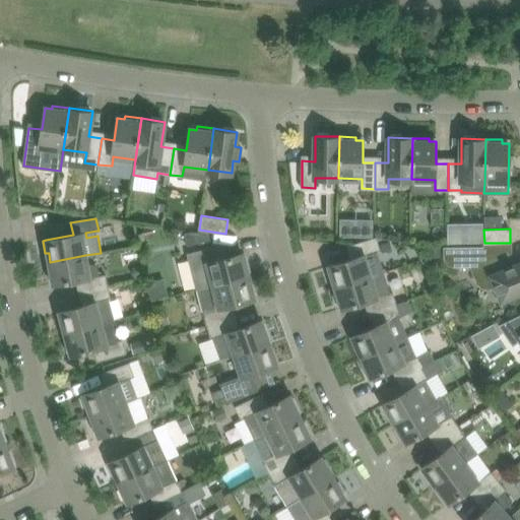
[(364,255),(380,250),(376,238),(351,245),(355,257),(329,265),(335,286),(336,286),(371,276),(364,255)]
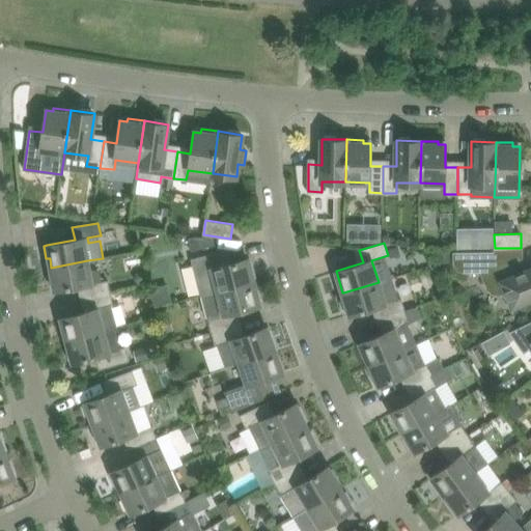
[(530,268),(523,272),(520,266),(522,266),(521,248),(495,248),(454,249),(454,260),(455,262),(456,266),(458,268),(460,270),(463,271),(466,271),(481,271),(486,283),(487,286),(488,289),(492,291),(494,292),(497,294),(501,294),(504,292),(506,290),(512,305),(530,297),(530,268)]
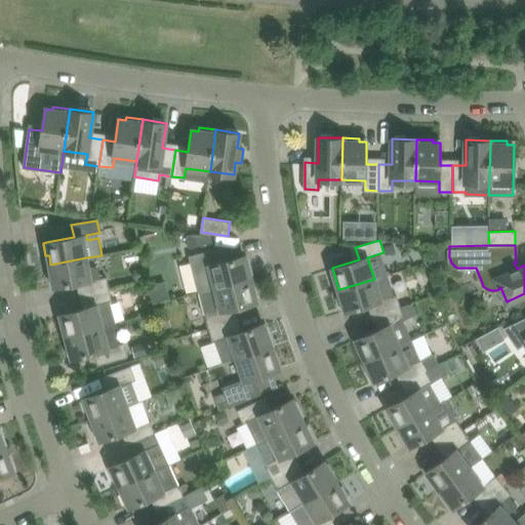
[(249,258),(246,259),(245,255),(218,263),(215,250),(190,256),(199,291),(250,278),(249,275),(252,274),(249,258)]
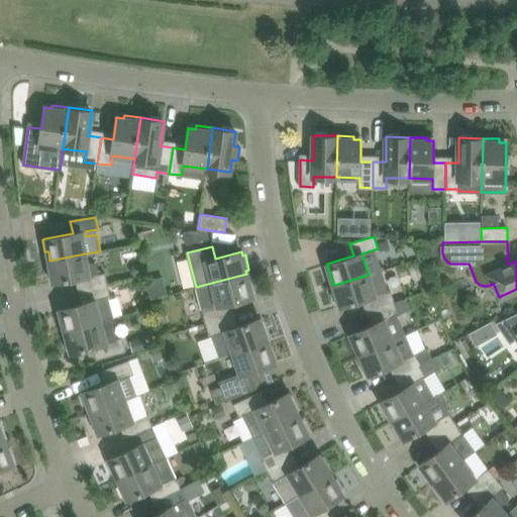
[(93,264),(87,264),(85,253),(49,261),(50,267),(48,267),(50,279),(53,278),(54,282),(80,278),(83,290),(108,284),(105,273),(99,274),(98,267),(93,264)]
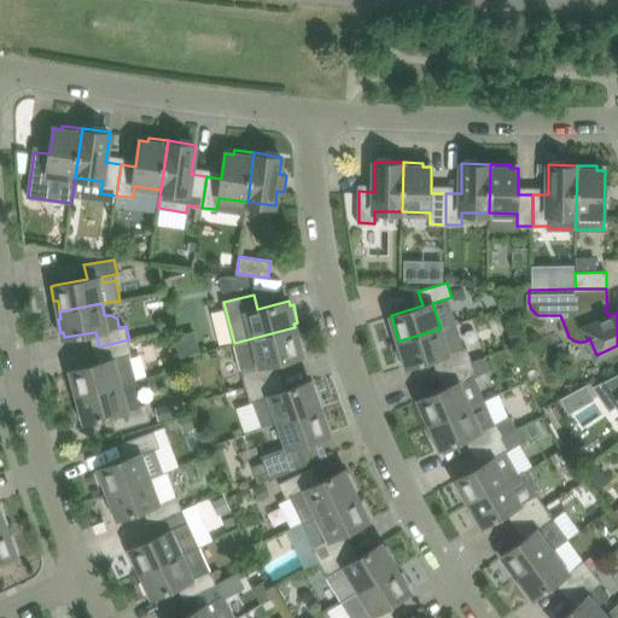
[(472,361),(467,348),(464,348),(456,325),(441,330),(441,328),(400,340),(398,340),(401,348),(398,349),(402,362),(406,361),(407,367),(438,357),(443,372),(472,361)]
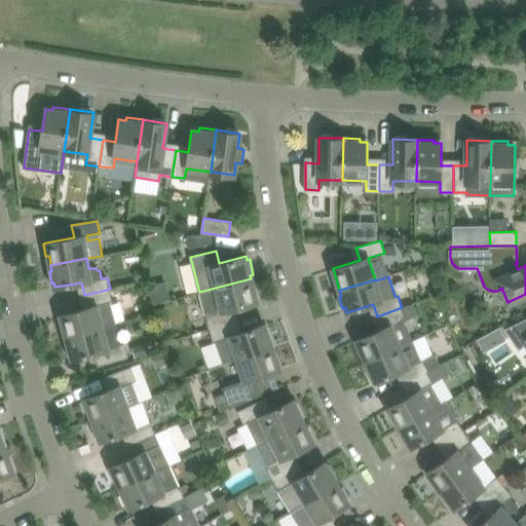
[(230,309),(260,302),(256,286),(253,286),(251,278),(199,292),(205,315),(210,329),(234,321),(230,309)]
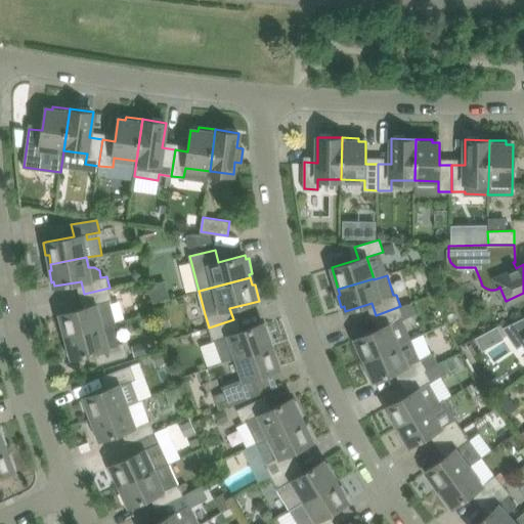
[(110,288),(84,294),(87,306),(60,313),(67,336),(101,325),(115,322),(108,301),(112,300),(110,288)]
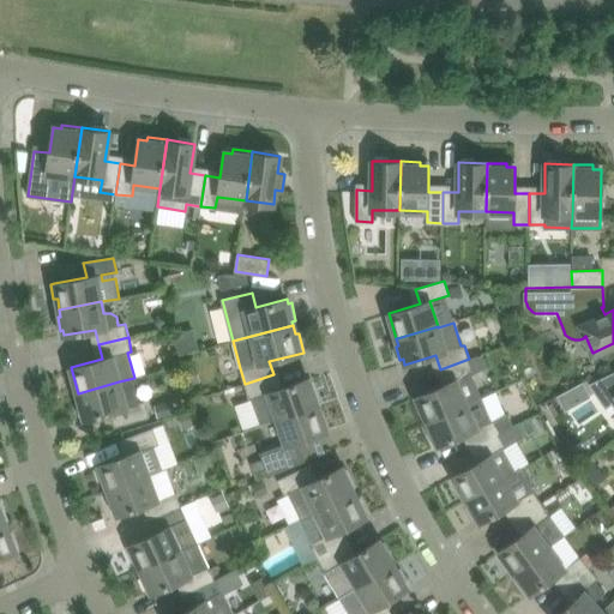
[(481,354),(469,359),(440,368),(440,369),(446,384),(414,397),(420,413),(422,411),(427,421),(482,397),(471,374),(487,368),(481,354)]
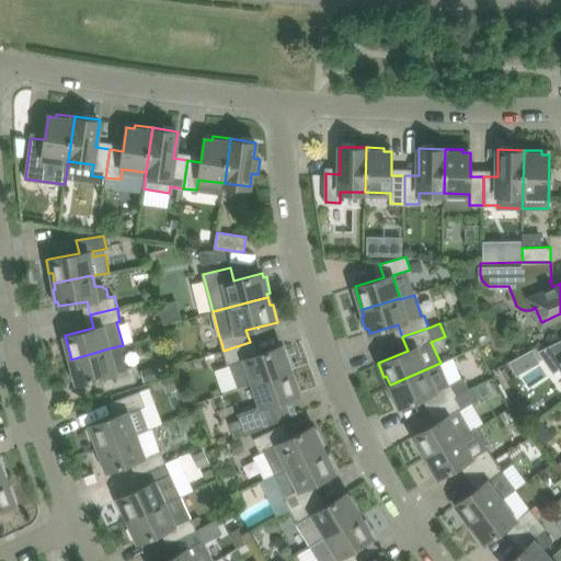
[(560,340),(540,351),(553,370),(559,367),(560,370),(560,340)]
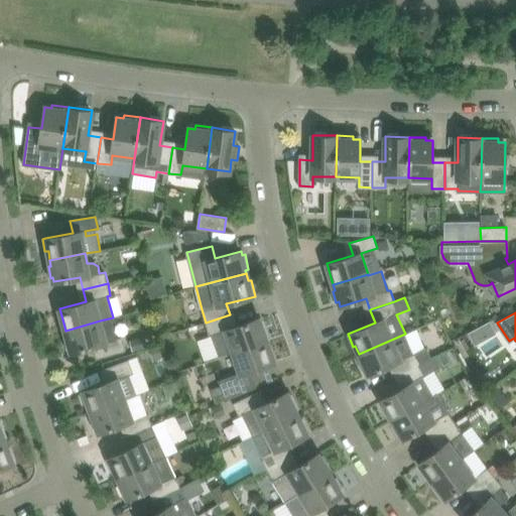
[(263,320),(260,321),(259,317),(233,327),(230,314),(206,323),(210,336),(212,335),(220,357),(233,352),(266,340),(265,336),(268,335),(263,320)]
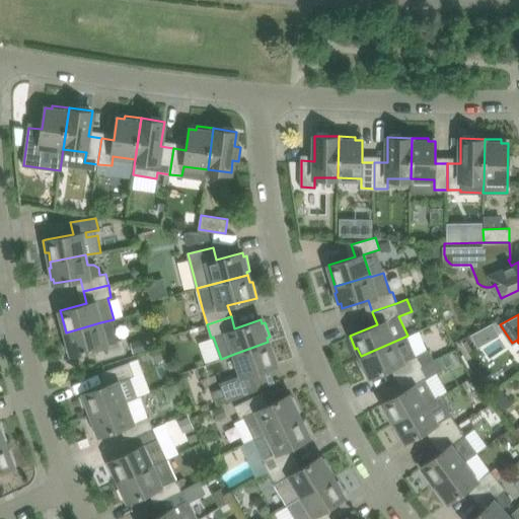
[(126,352),(123,340),(120,341),(114,319),(100,322),(66,332),(67,339),(65,339),(68,351),(70,350),(71,354),(97,347),(100,359),(126,352)]
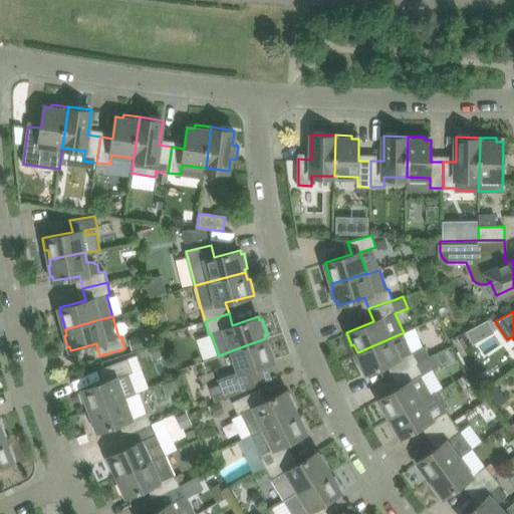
[(420,362),(430,356),(425,345),(423,346),(412,351),(404,332),(357,352),(359,357),(357,358),(362,369),(364,368),(366,372),(391,362),(397,373),(420,361),(420,362)]
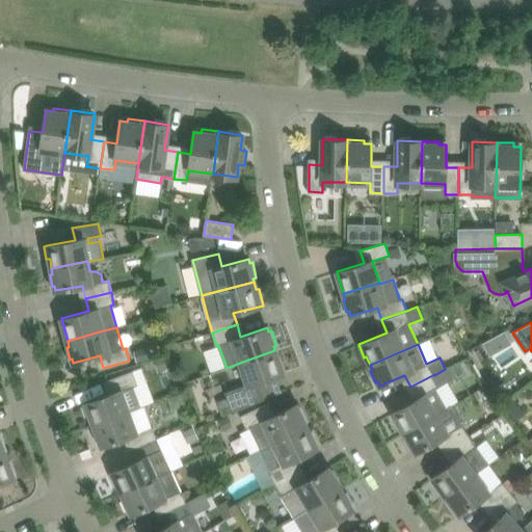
[(263,400),(257,382),(283,373),(274,350),(240,363),(248,386),(225,393),(233,413),(263,400)]
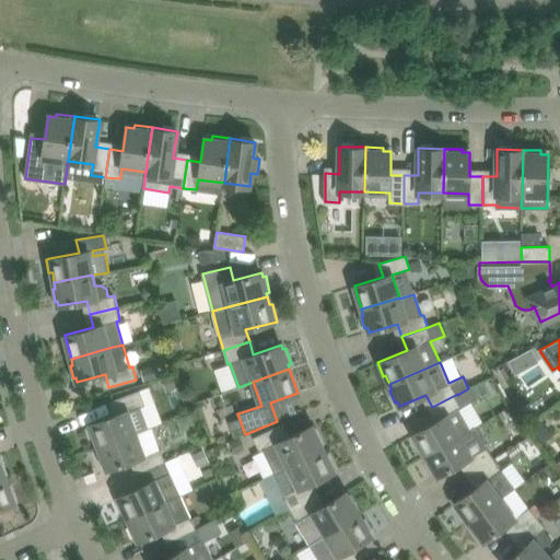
[(470,429),(458,408),(463,406),(478,397),(473,386),(468,388),(457,395),(457,394),(432,407),(439,419),(413,434),(426,455),(459,435),(470,429)]
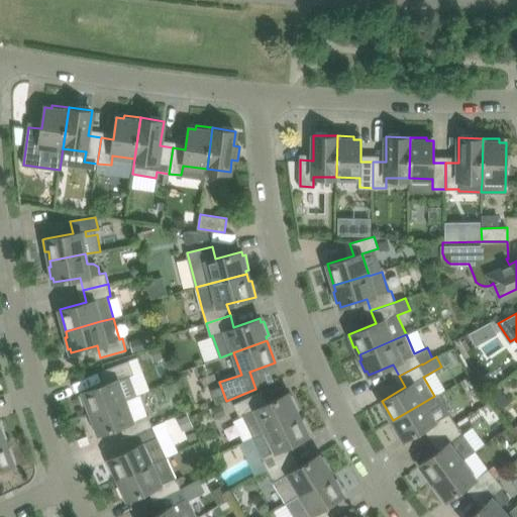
[(136,395),(129,375),(133,374),(128,362),(104,371),(109,382),(84,391),(84,392),(81,393),(85,405),(88,404),(91,412),(125,400),(136,395)]
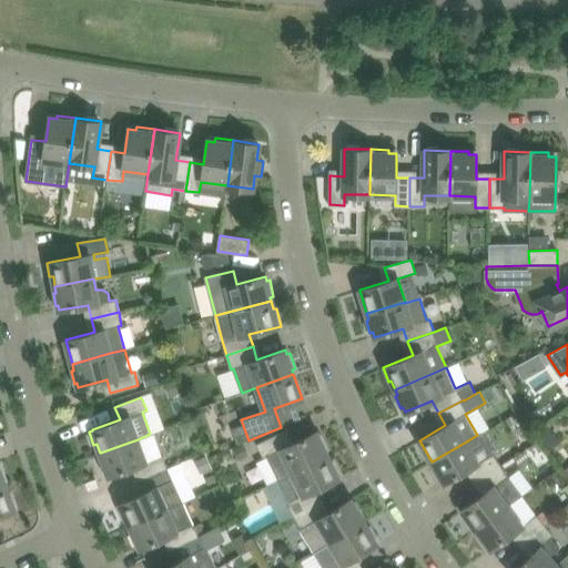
[(193,419),(180,424),(184,438),(199,434),(193,419)]
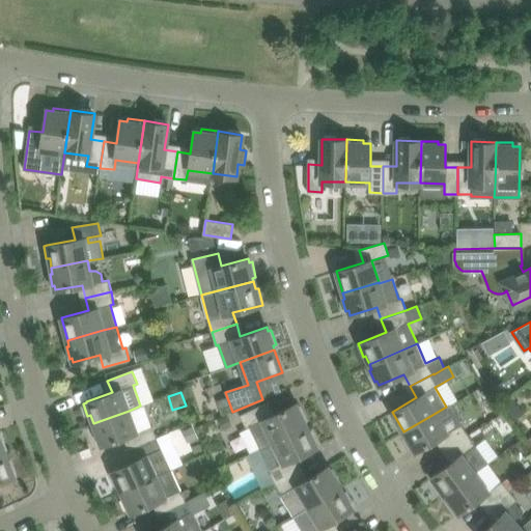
[(304,421),(307,420),(300,406),(298,408),(296,403),(271,416),(264,404),(242,415),(248,427),(251,426),(261,447),(306,425),(304,421)]
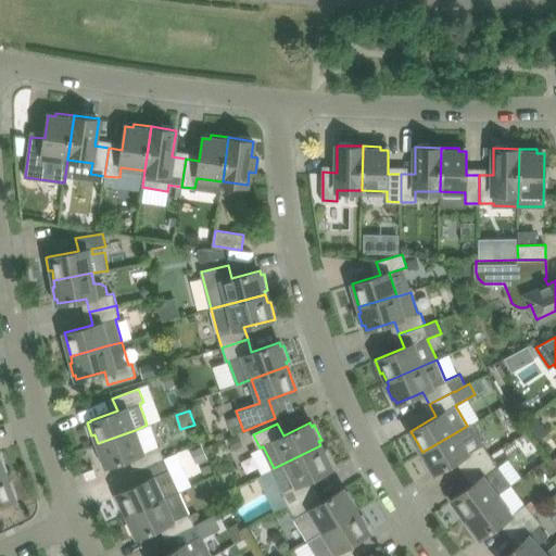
[(164,458),(160,446),(151,424),(98,443),(100,450),(98,451),(102,463),(104,462),(106,466),(134,456),(139,468),(164,458)]
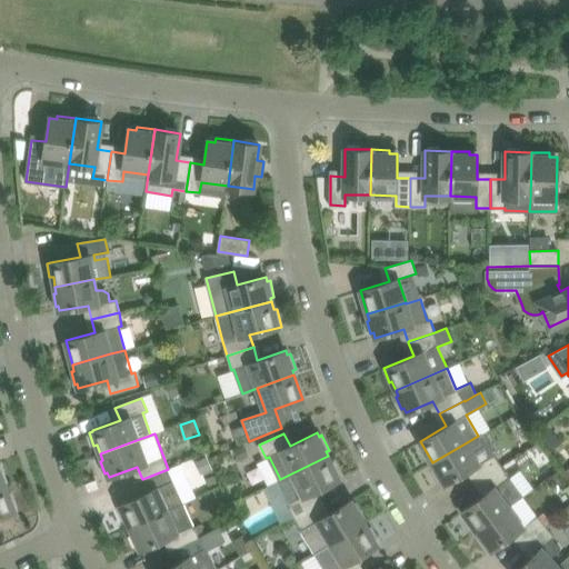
[(478,481),(501,466),(495,455),(482,433),(478,436),(467,442),(432,462),(436,469),(433,470),(439,481),(442,480),(445,483),(470,469),(478,481)]
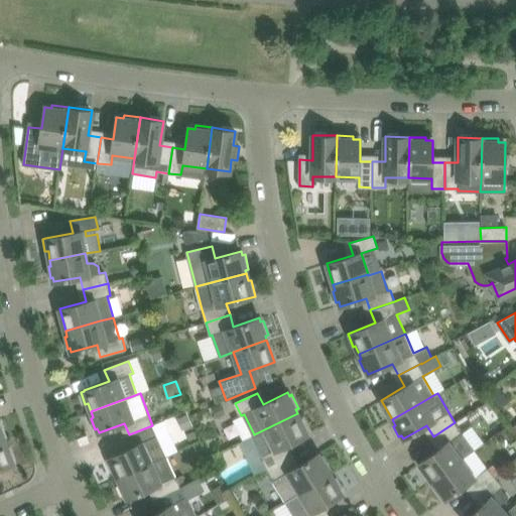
[(217,418),(227,414),(222,403),(213,407),(217,418)]
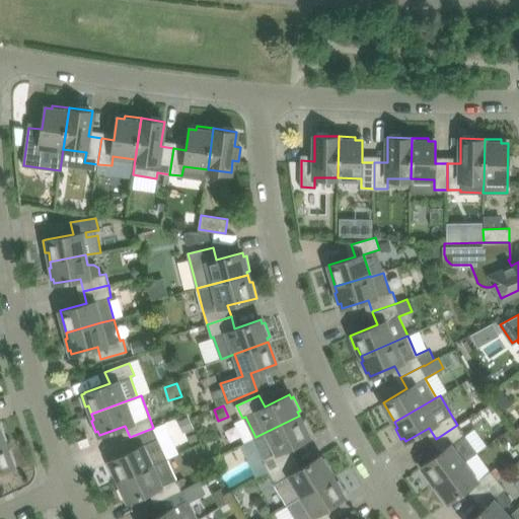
[(285,449),(312,436),(305,420),(302,422),(299,416),(255,437),(267,458),(263,460),(269,471),(291,459),(285,449)]
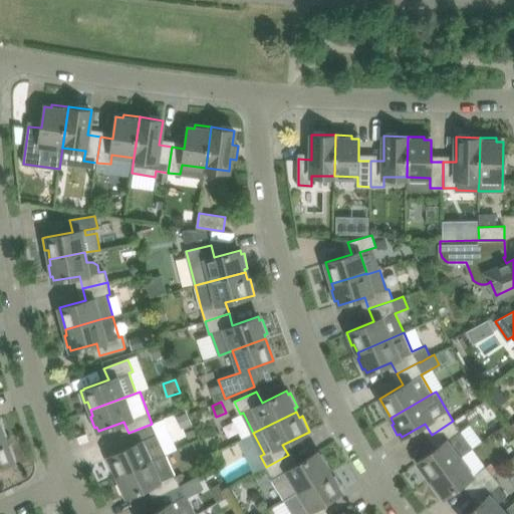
[(182,428),(192,424),(187,413),(177,417),(182,428)]
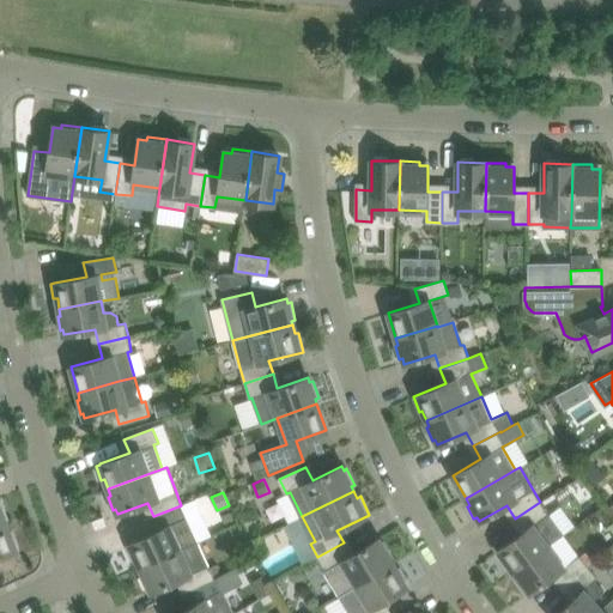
[(514,571),(548,546),(547,546),(564,534),(548,514),(540,502),(515,519),(523,532),(498,551),(514,571)]
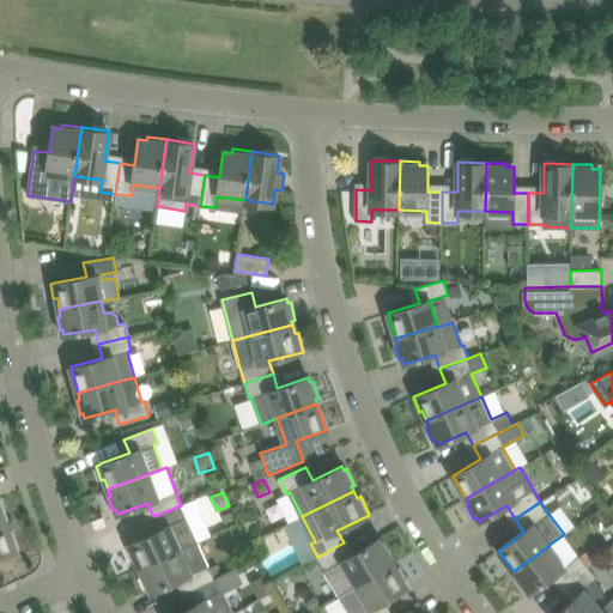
[(140,568),(198,541),(187,517),(181,505),(153,516),(158,530),(129,544),(131,545),(128,546),(134,559),(137,558),(140,568)]
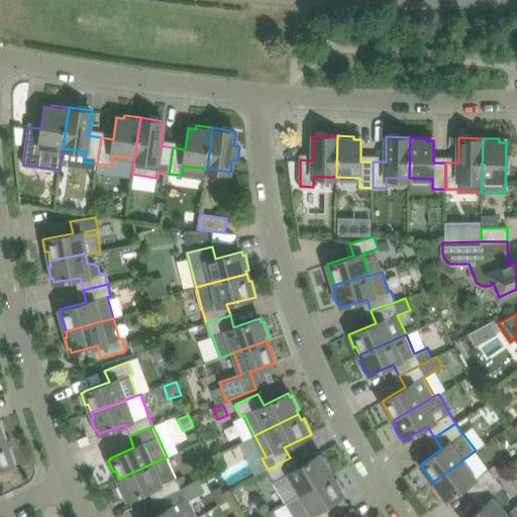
[(10,447),(8,448),(5,442),(0,443),(0,469),(1,469),(2,472),(10,469),(9,466),(13,464),(13,463),(16,462),(10,447)]
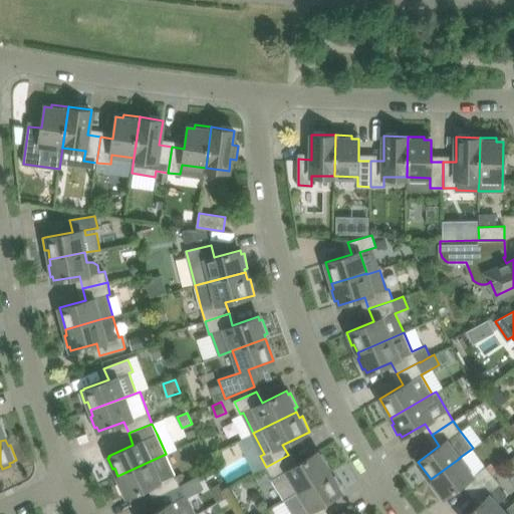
[(321,454),(319,456),(316,452),(294,466),(288,455),(266,467),(272,479),(284,499),(298,490),(329,472),(327,468),(329,467),(321,454)]
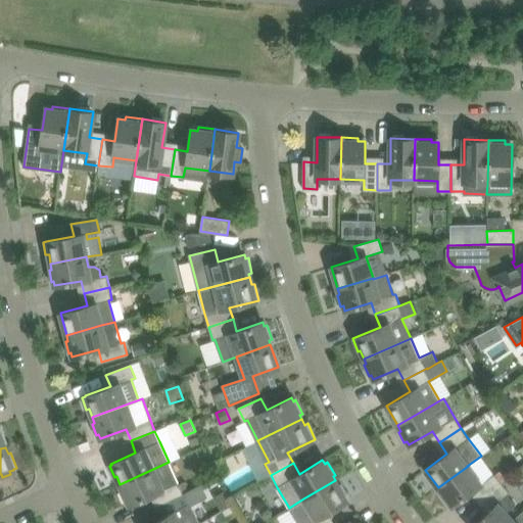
[(179,484),(178,482),(169,462),(153,469),(121,484),(120,484),(123,490),(121,491),(125,502),(128,501),(130,505),(154,493),(160,505),(183,493),(179,484)]
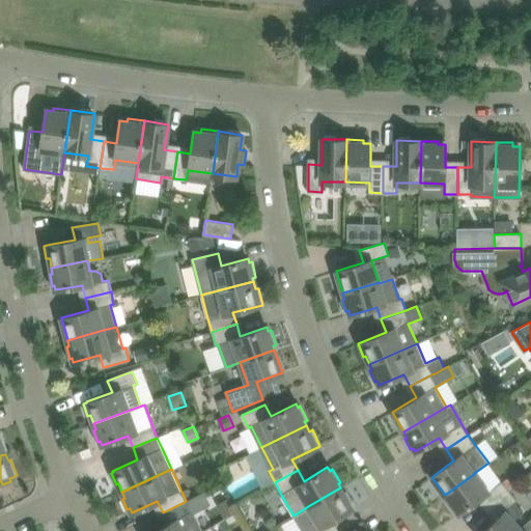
[(481,497),(490,507),(509,491),(503,482),(502,481),(488,492),(475,473),(445,495),(449,500),(446,502),(453,511),(455,510),(458,513),(481,497)]
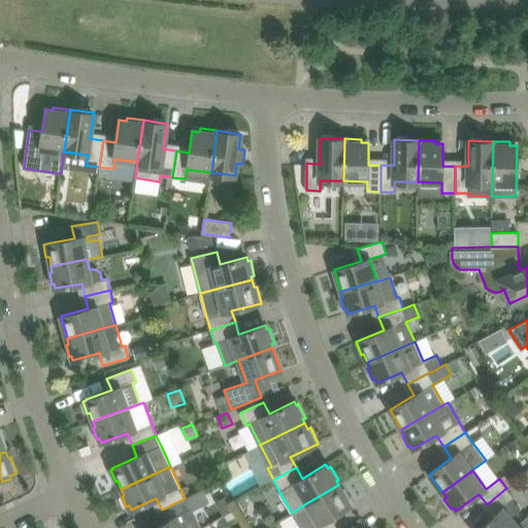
[(331,527),(327,520),(351,505),(349,501),(351,500),(342,487),(340,488),(338,485),(306,503),(292,513),(301,527),(331,527)]
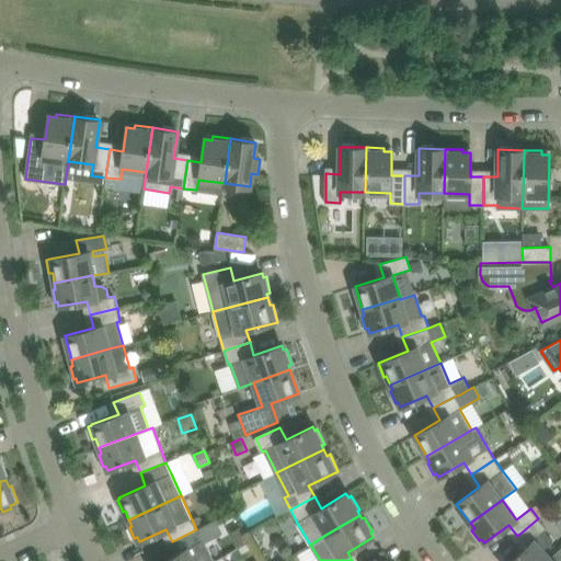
[(551,556),(544,548),(552,540),(544,530),(547,528),(538,518),(517,536),(526,547),(511,560),(546,560),(551,557),(551,556)]
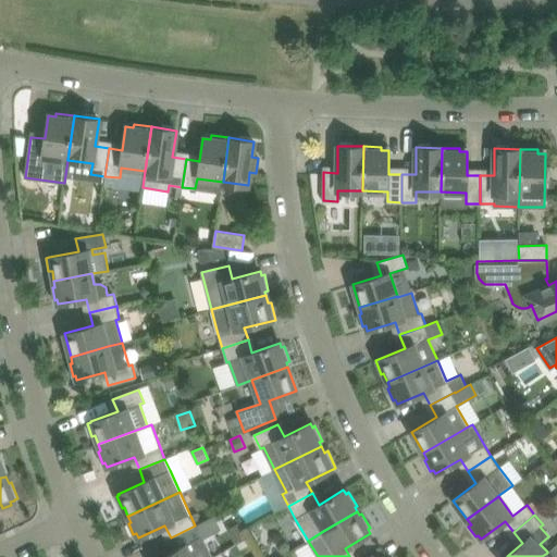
[(201,537),(201,536),(198,531),(195,525),(171,537),(176,549),(163,556),(211,556),(213,556),(202,536),(201,537)]
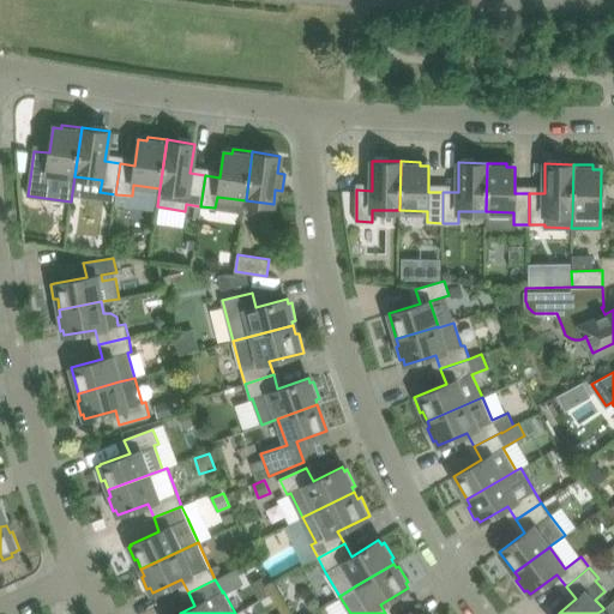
[(613,613),(613,599),(603,608),(603,609),(597,613),(613,613)]
